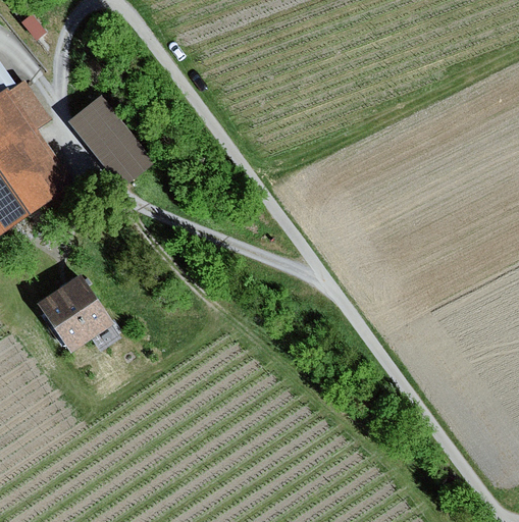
[(36,16),(27,24),(42,42),(51,34),(36,16)]
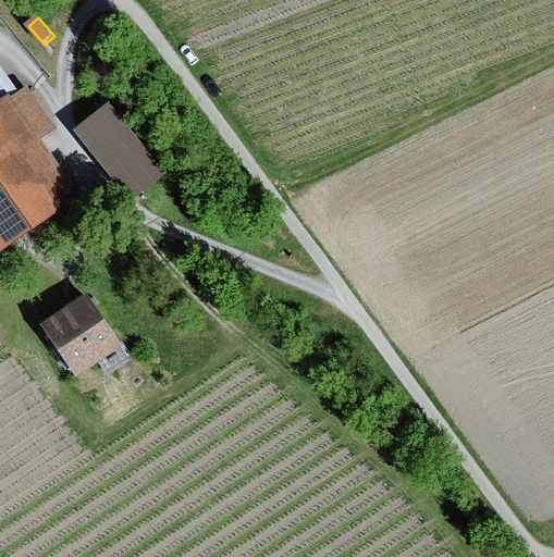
[(0,98),(14,88),(0,66),(0,98)]
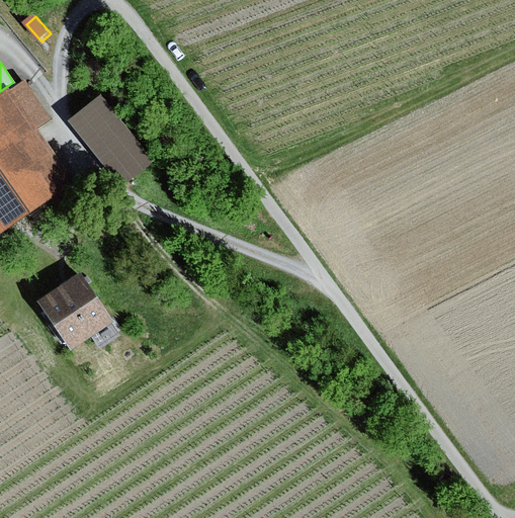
[(13,82),(0,91),(0,231),(73,183),(36,130),(52,119),(22,76),(13,82)]
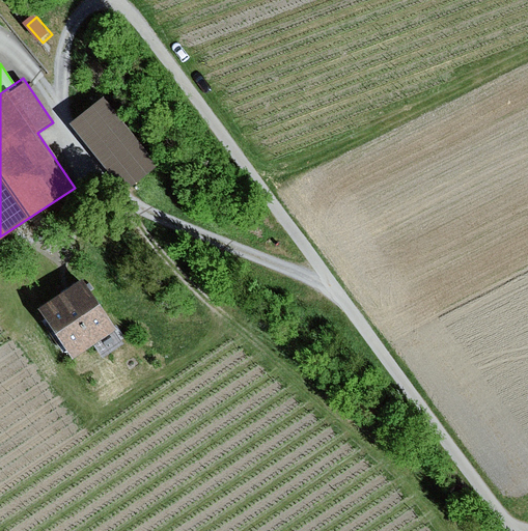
[(158,164),(103,96),(68,123),(124,192),(158,164)]
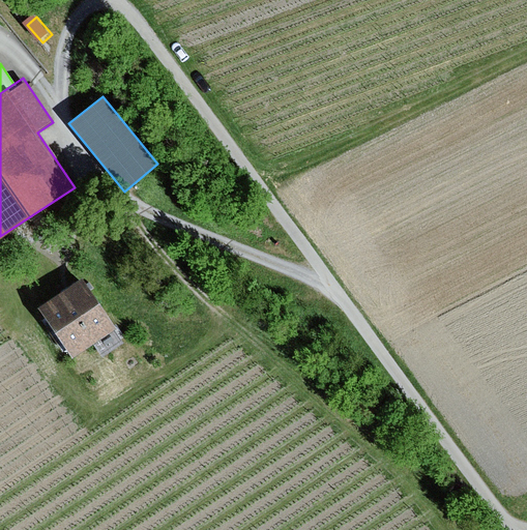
[(115,333),(79,278),(34,307),(70,362),(115,333)]
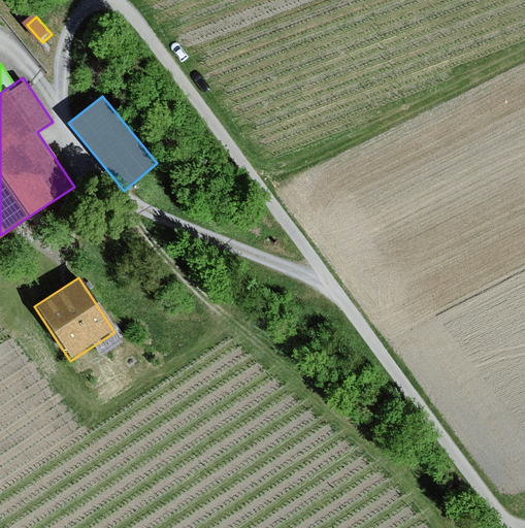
All buildings are outlined.
